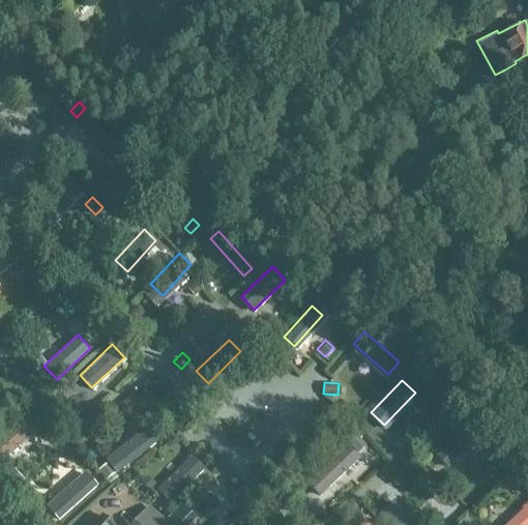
[(481,430),(469,418),(438,451),(449,463),(481,430)]
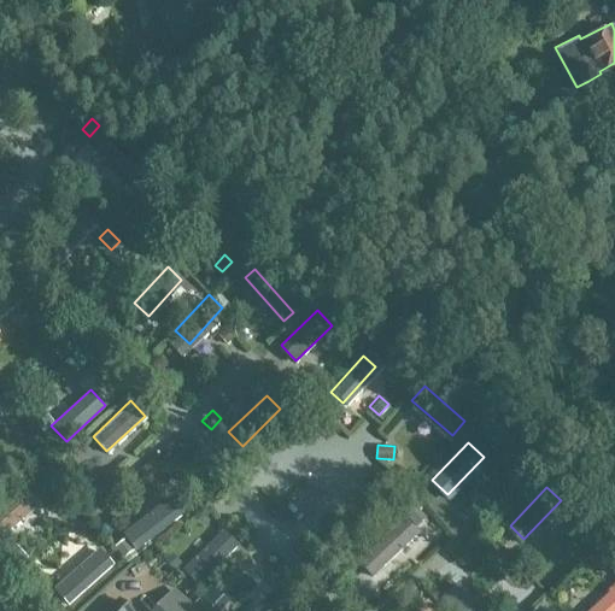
[(0,536),(34,506),(22,494),(0,513),(0,536)]
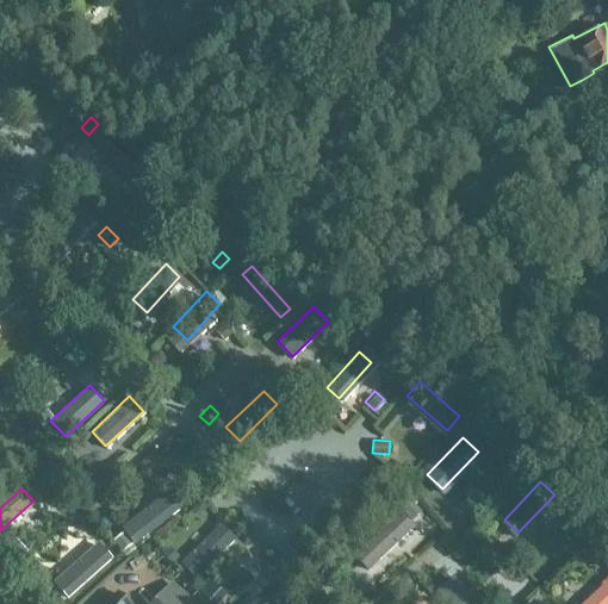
[(118,528),(122,531),(130,542),(131,545),(179,508),(166,491),(118,528)]
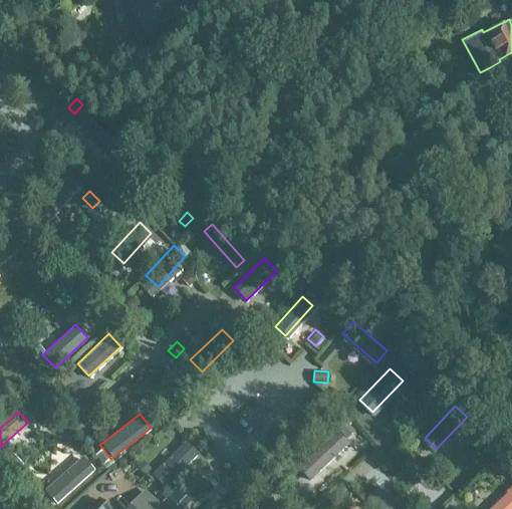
[(310,479),(345,446),(334,434),(299,467),(310,479)]
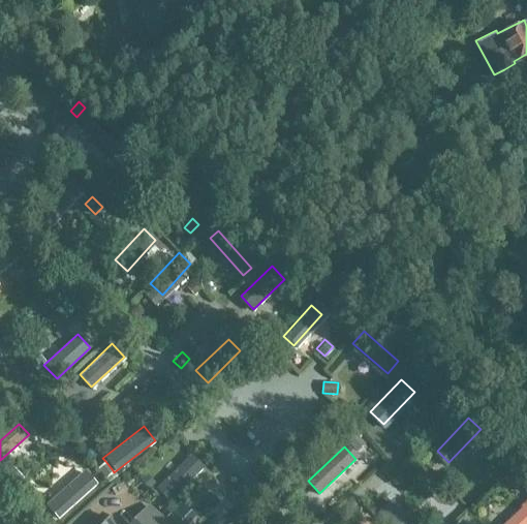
[(189,455),(156,487),(169,499),(202,468),(189,455)]
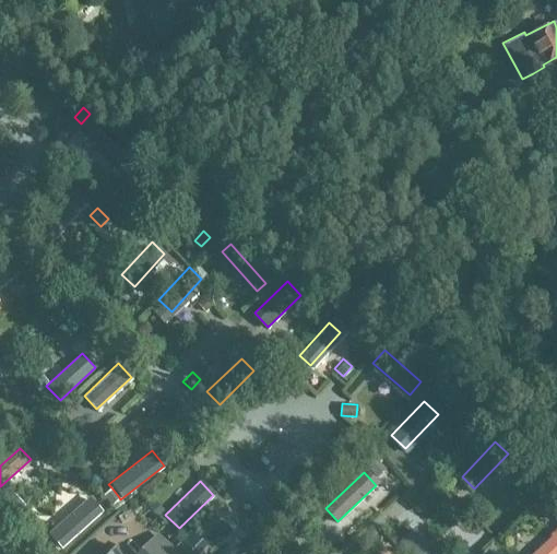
[(110,504),(119,497),(111,487),(103,494),(110,504)]
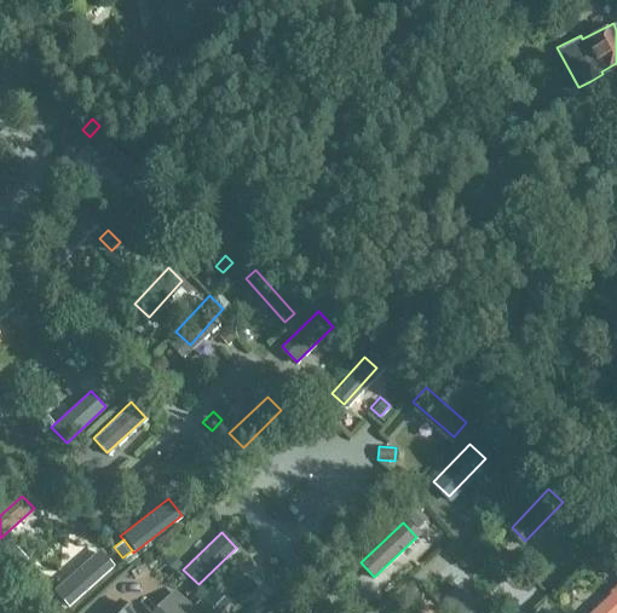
[(615,559),(616,556),(616,547),(613,543),(606,550),(615,559)]
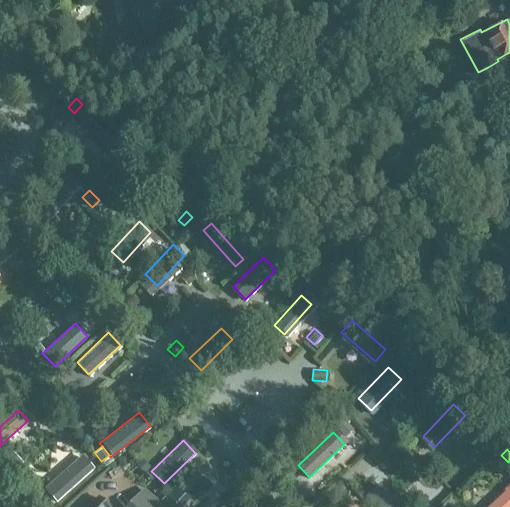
[(13,463),(5,453),(0,457),(0,462),(6,469),(13,463)]
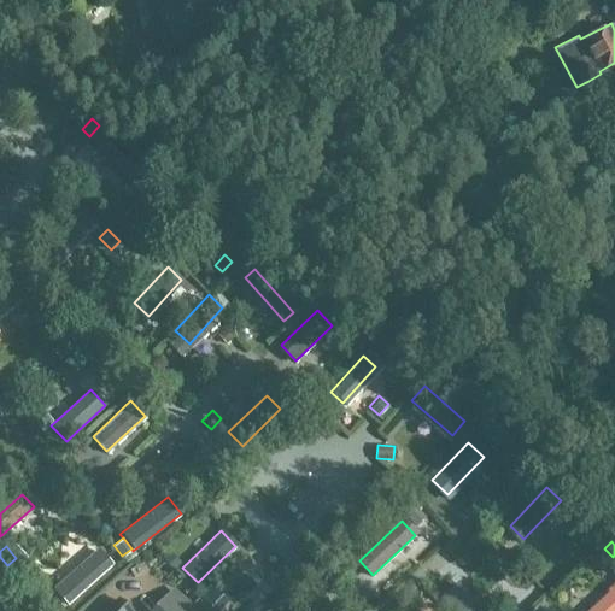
[(97,547),(52,587),(68,604),(111,564),(97,547)]
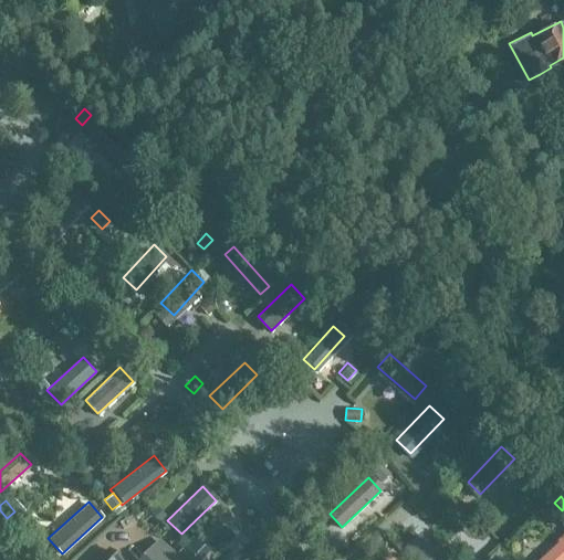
[(156,506),(148,514),(158,524),(166,516),(156,506)]
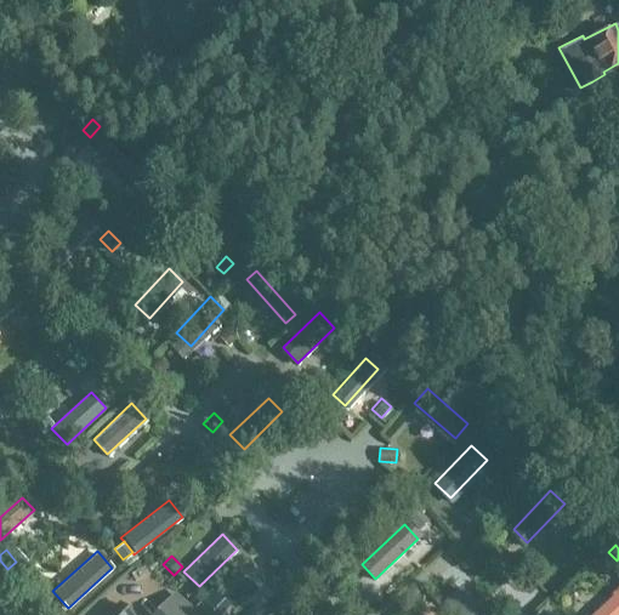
[(482,614),(456,588),(442,602),(455,614),(482,614)]
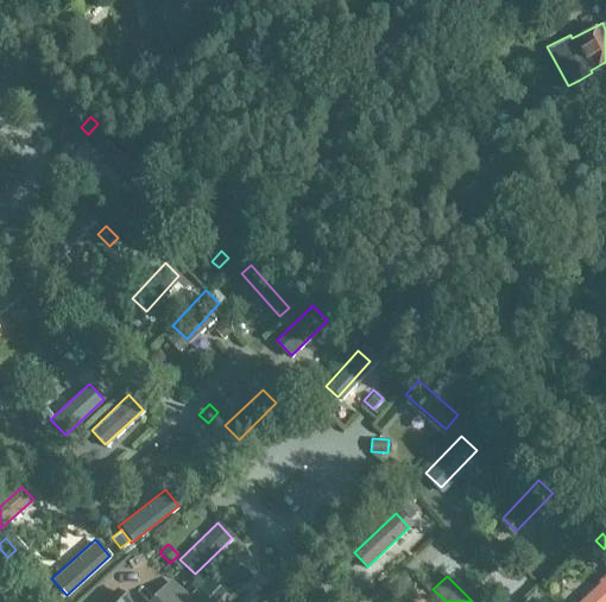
[(272,577),(248,601),(275,601),(285,590),(272,577)]
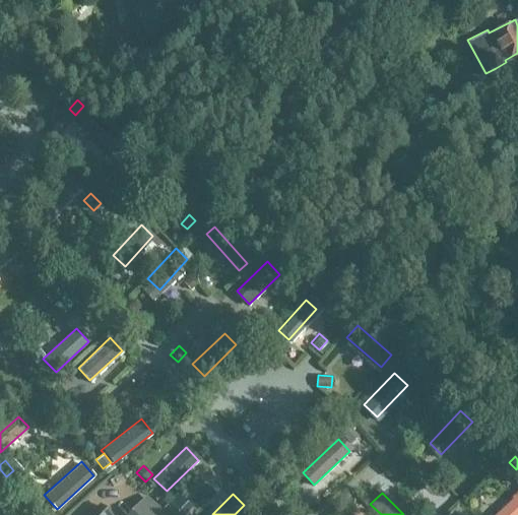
[(517,514),(517,494),(496,514),(517,514)]
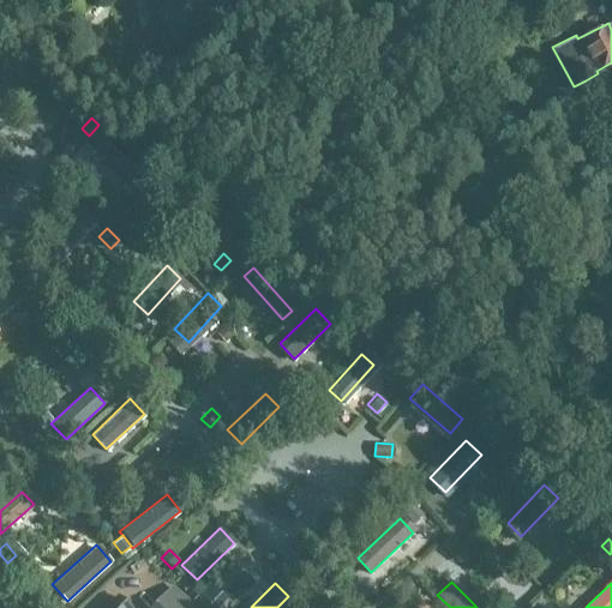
[(196,607),(169,584),(147,607),(196,607)]
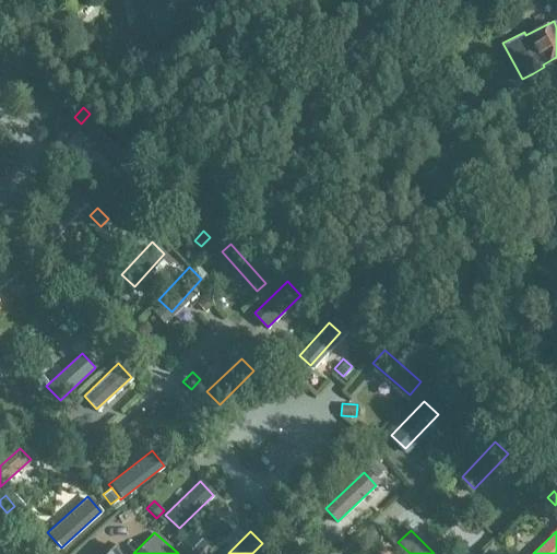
[(186,545),(192,552),(199,543),(192,538),(186,545)]
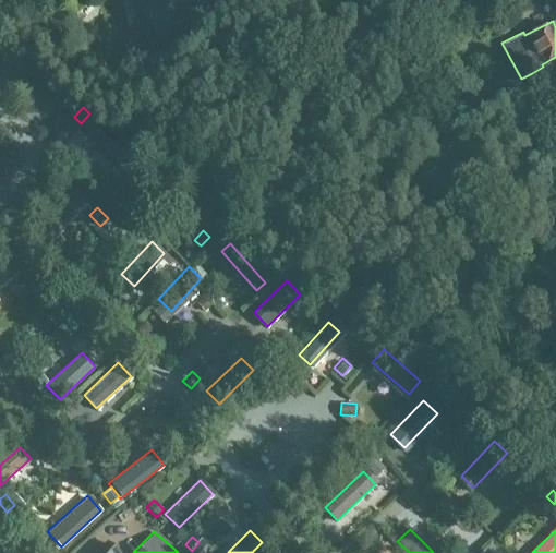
[(105,541),(94,552),(118,552),(105,541)]
